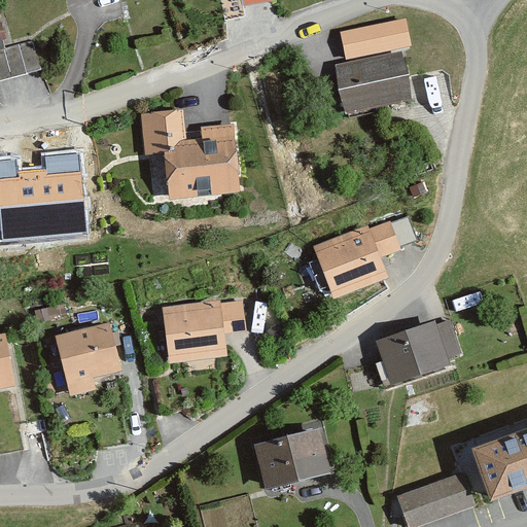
[(238,0),(219,0),(222,18),(241,15),(238,0)]
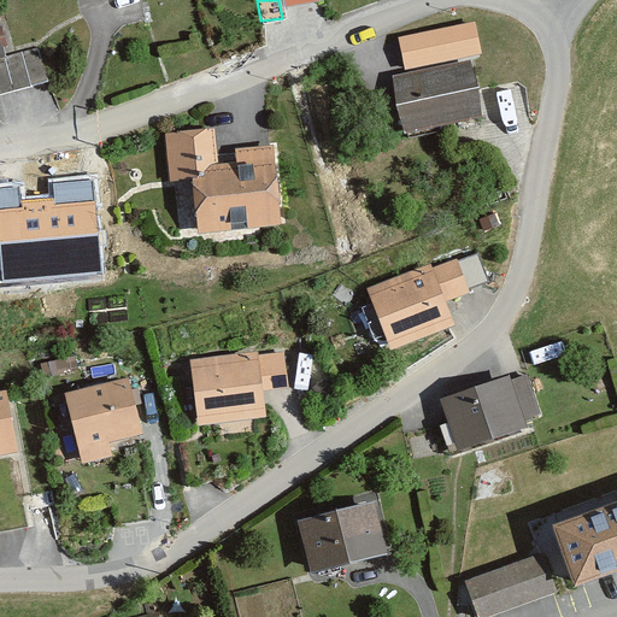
[(401,34),(407,66),(487,50),(480,17),(401,34)]
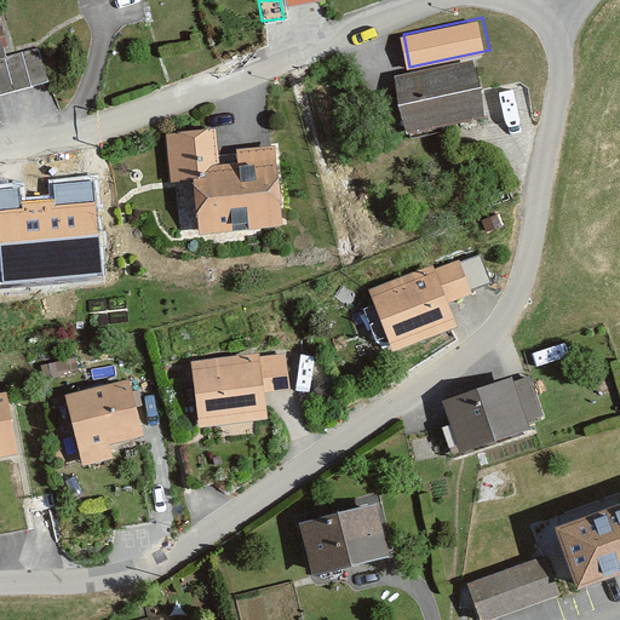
[(0,95),(47,82),(38,47),(4,57),(0,40),(0,95)]
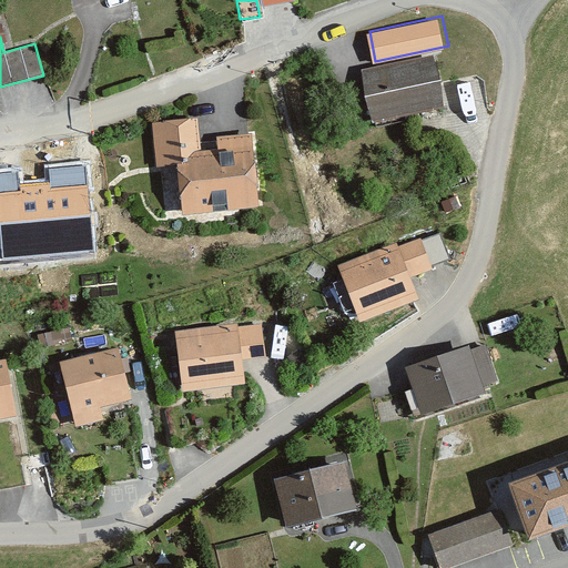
[(433,53),(361,69),(372,118),(443,102),(433,53)]
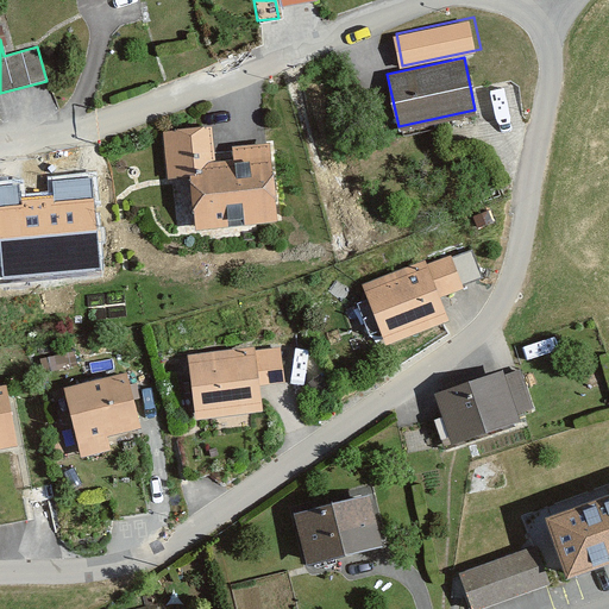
[(271,142),(231,144),(231,157),(213,158),(211,125),(163,129),(167,176),(186,175),(189,227),(276,221),(271,142)]
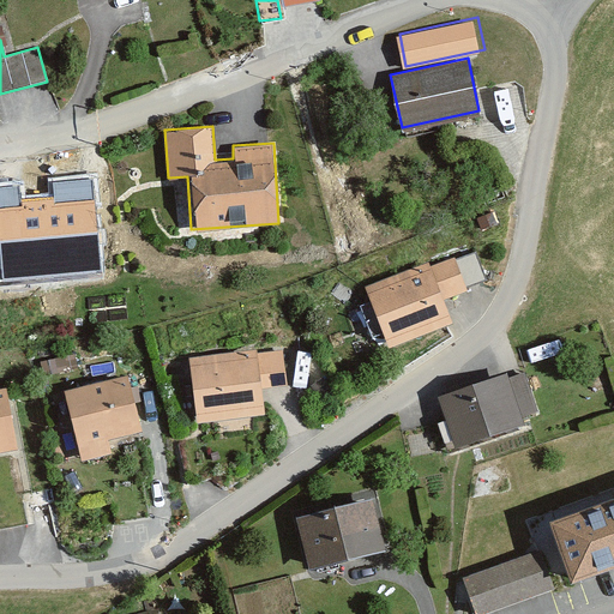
[(24,182),(0,184),(0,270),(1,284),(103,277),(96,178),(52,180),(53,198),(25,200),(24,182)]
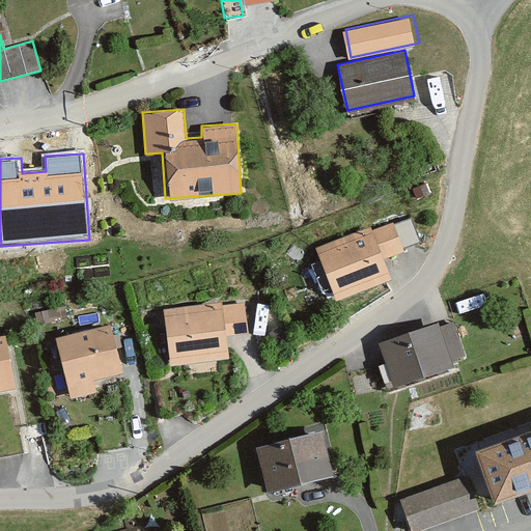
[(370,226),(316,247),(337,301),(393,280),(386,258),(404,251),(394,222),(372,230),(370,226)]
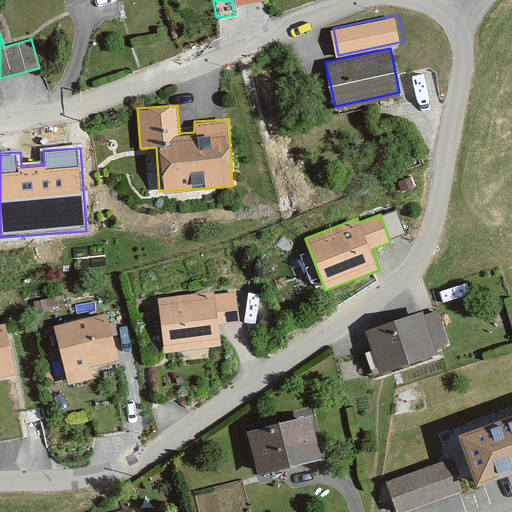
[(238,321),(235,291),(213,294),(213,291),(155,298),(161,351),(219,344),(216,324),(238,321)]
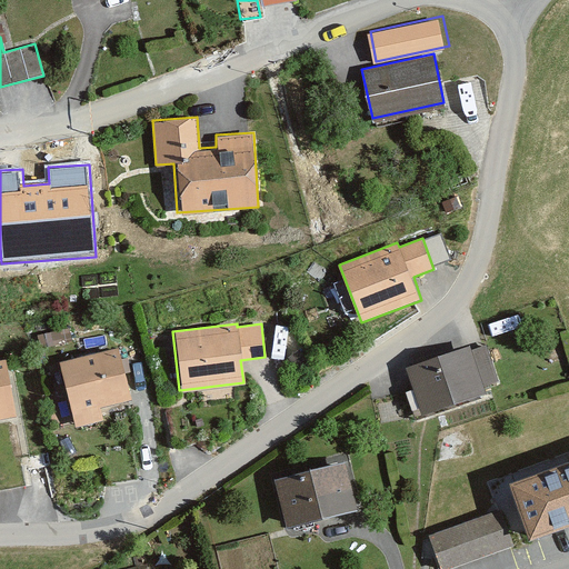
[(499,382),(486,346),(473,350),(472,345),(407,368),(425,417),(490,393),(488,387),(499,382)]
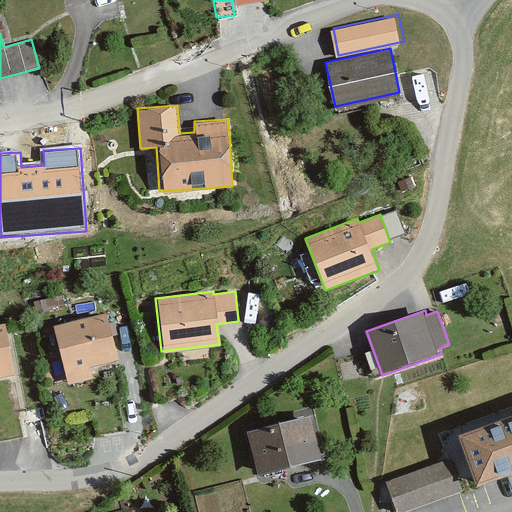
[(112,361),(103,316),(46,327),(55,374),(60,373),(62,383),(87,378),(85,366),(112,361)]
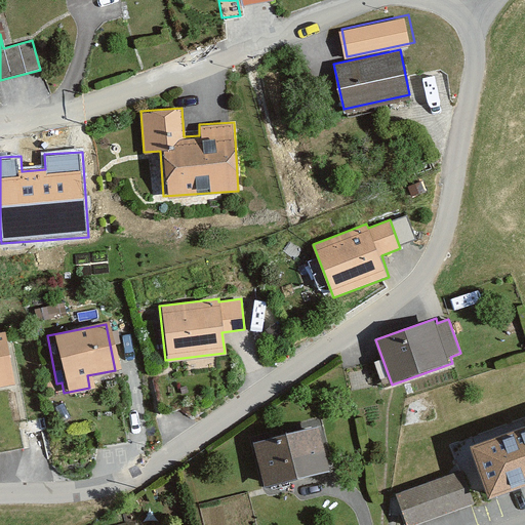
[(0,387),(9,385),(0,340),(0,387)]
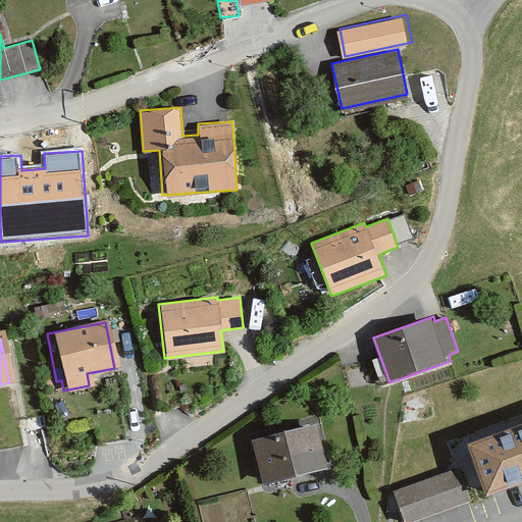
[(521,421),(456,445),(473,492),(490,485),(493,492),(521,482),(521,421)]
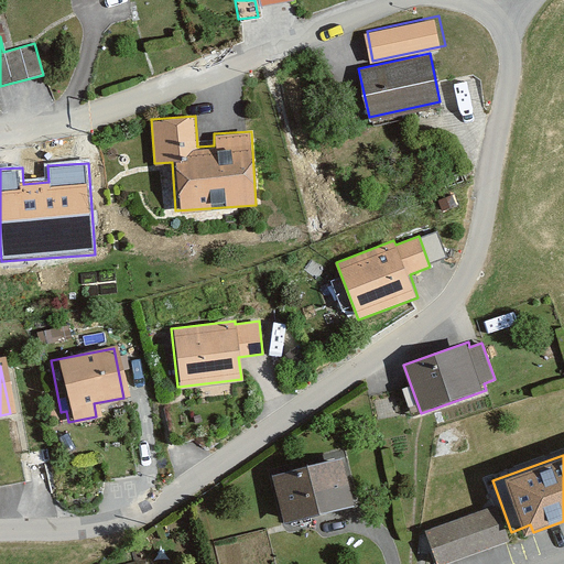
[(355,508),(344,461),(270,478),(282,527),(355,508)]
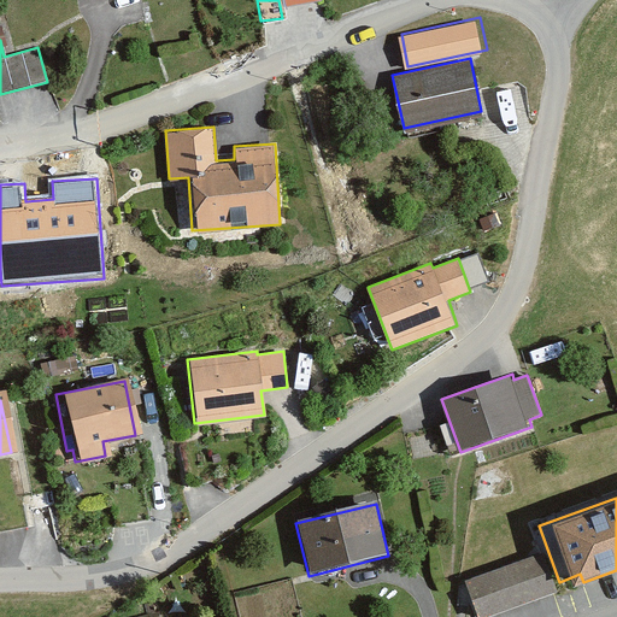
[(546,556),(466,583),(479,616),(497,616),(559,595),(546,556)]
